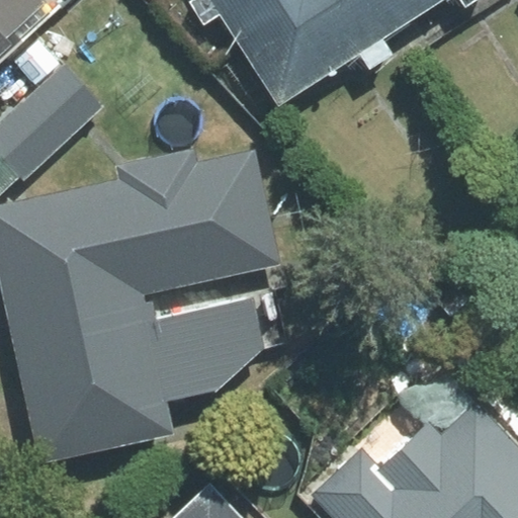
[(0,0),(0,53),(51,7),(44,0),(0,0)]
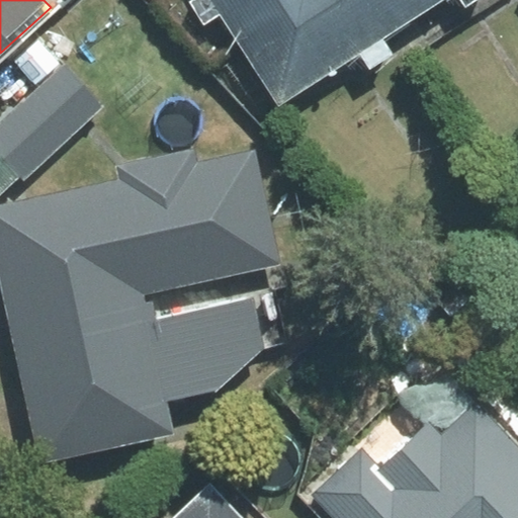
[(191,0),(190,1),(203,24),(222,12),(280,102),(300,0),(191,0)]
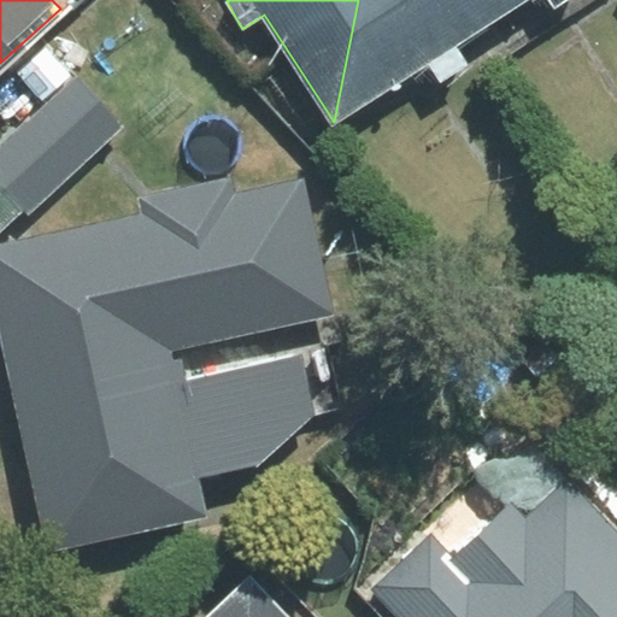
[(358,0),(334,122),(428,63),(440,82),(468,65),(456,46),(511,11),(503,0),(358,0)]
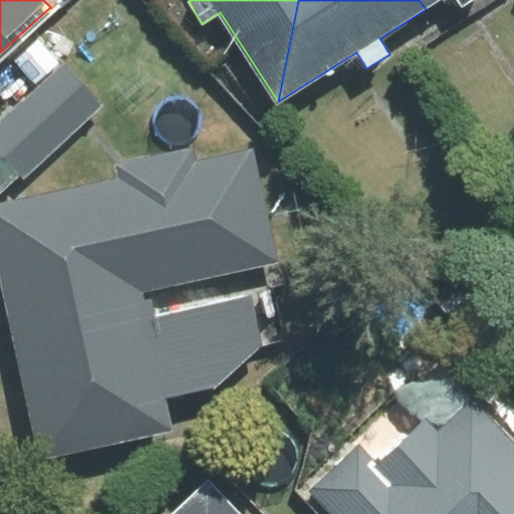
[(419,0),(426,9),(440,0),(457,0),(462,7),(473,0),(419,0)]
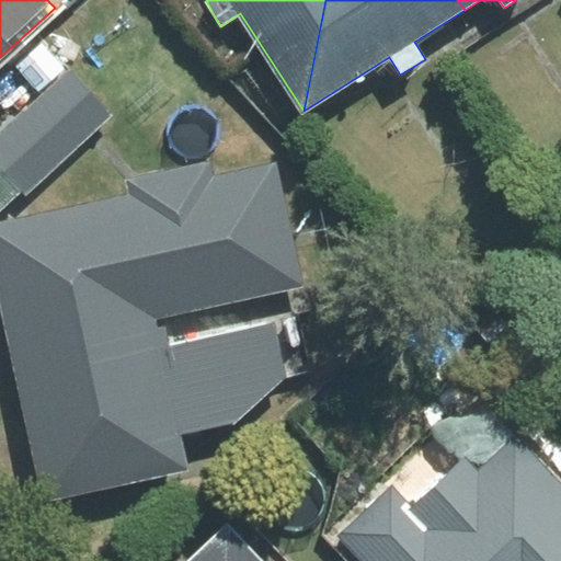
[(110,116),(67,70),(0,132),(0,207),(20,190),(24,195),(110,116)]
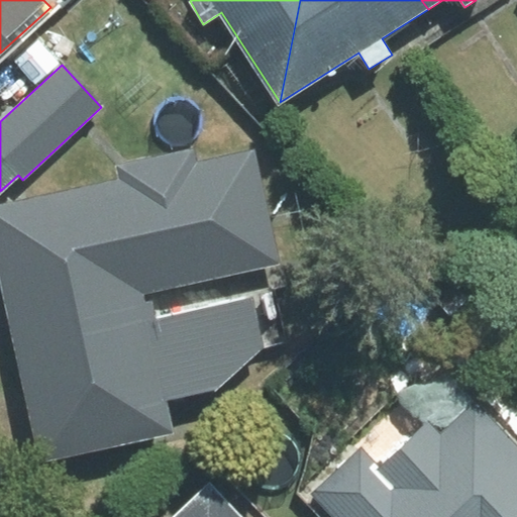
[(193,151),(120,167),(123,181),(0,207),(0,256),(44,460),(171,433),(164,400),(215,389),(264,348),(285,343),(267,265),(279,262),(254,151),(196,165),(193,151)]
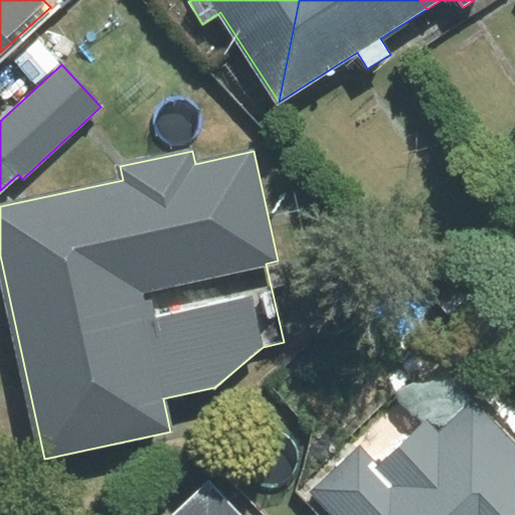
[(514,514),(514,446),(475,403),(439,437),(426,423),(379,468),(360,449),(314,492),(335,514),(514,514)]
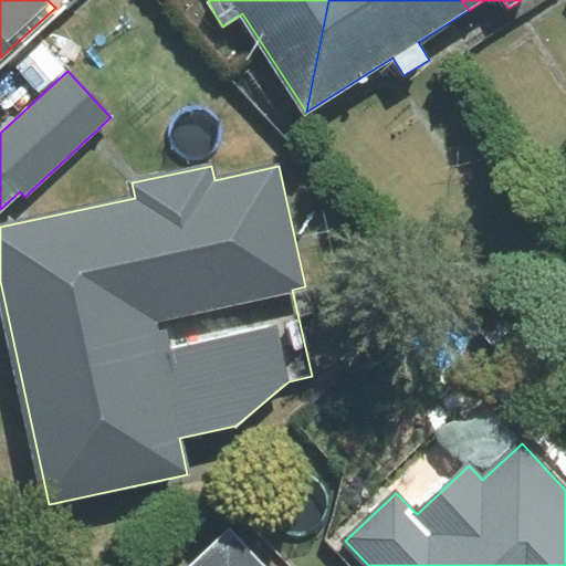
[(261,565),(229,533),(194,565),(261,565)]
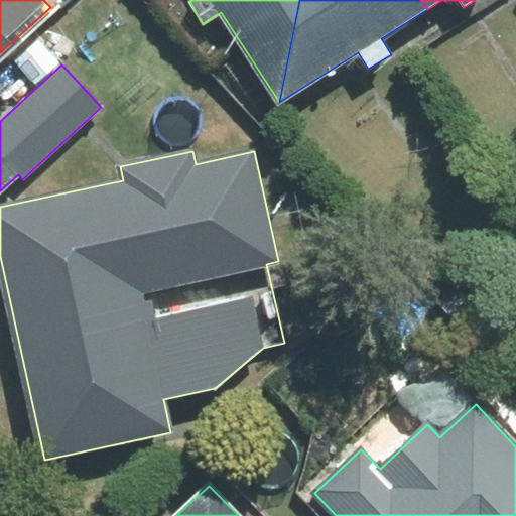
All buildings are outlined.
